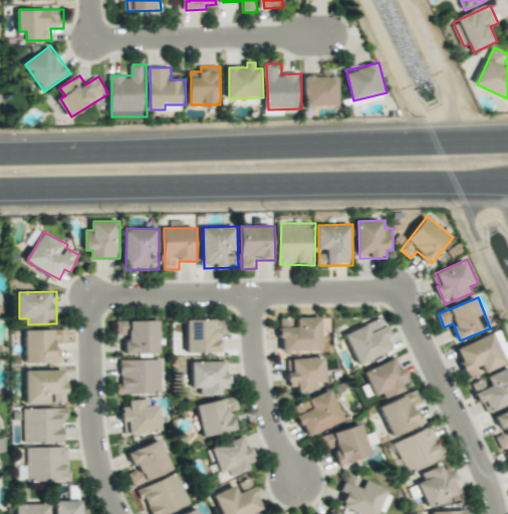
[(283,351),(323,350),(323,317),(297,317),(297,318),(282,318),(283,351)]
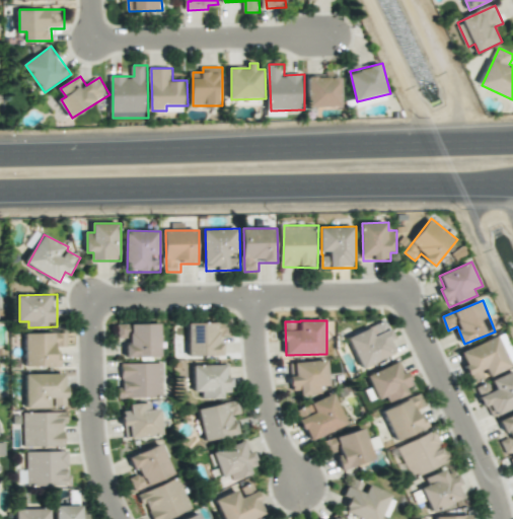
[(349,338),(363,369),(399,353),(394,341),(396,340),(388,320),(349,338)]
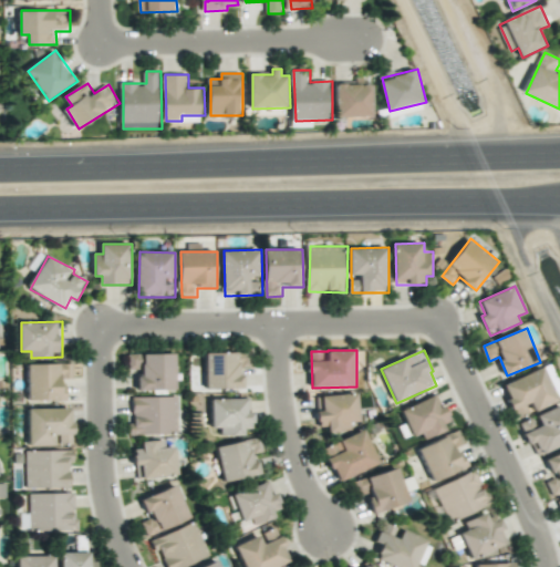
[(208,390),(245,389),(245,368),(253,368),(252,352),(208,353),(208,390)]
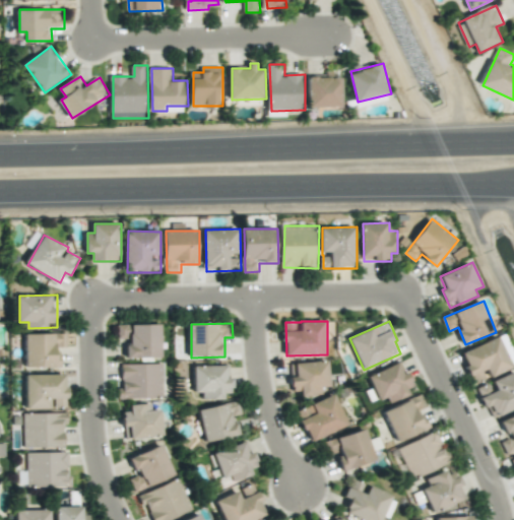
[(120,325),(121,339),(128,339),(129,359),(164,358),(163,324),(120,325)]
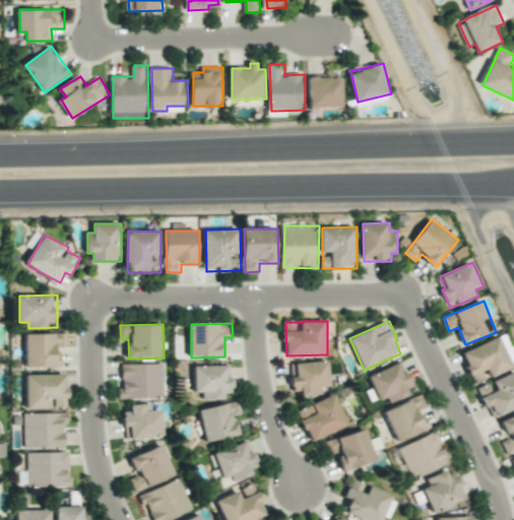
[(26,334),(27,368),(62,367),(61,347),(71,346),(71,333),(26,334)]
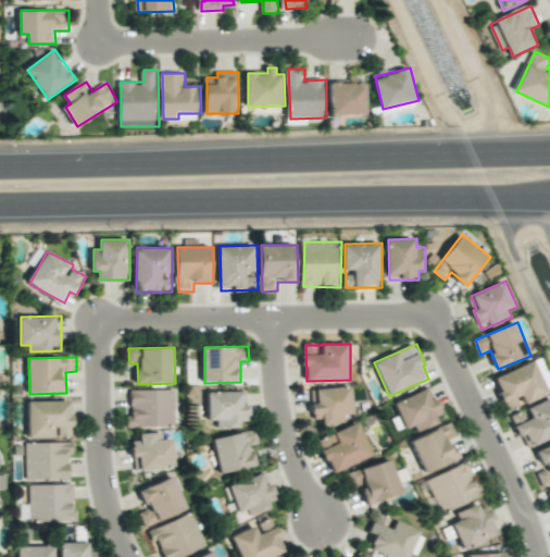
[(549,394),(535,361),(496,378),(509,411),(549,394)]
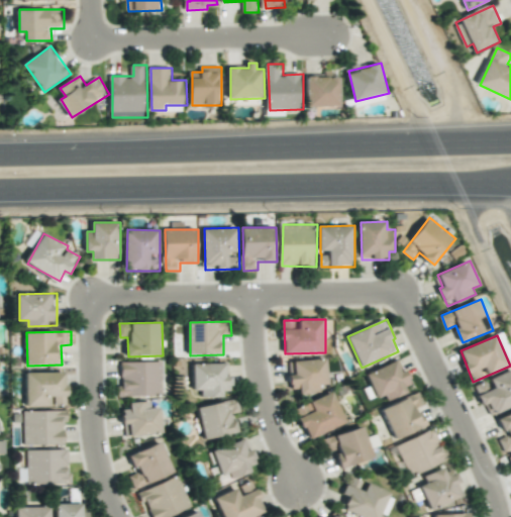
[(368,374),(379,398),(387,395),(389,400),(414,388),(402,358),(368,374)]
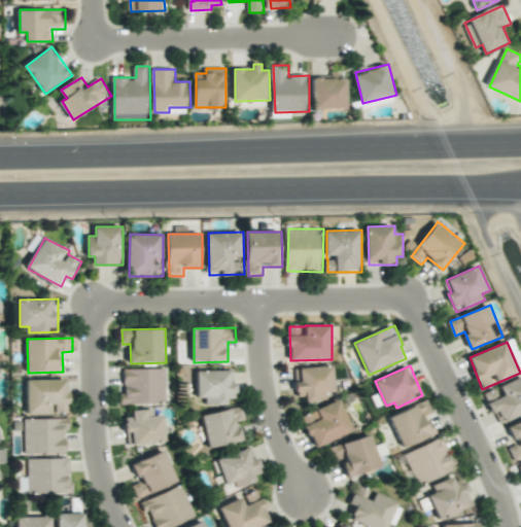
[(328,399),(328,392),(336,392),(335,366),(298,367),(299,401),(328,399)]
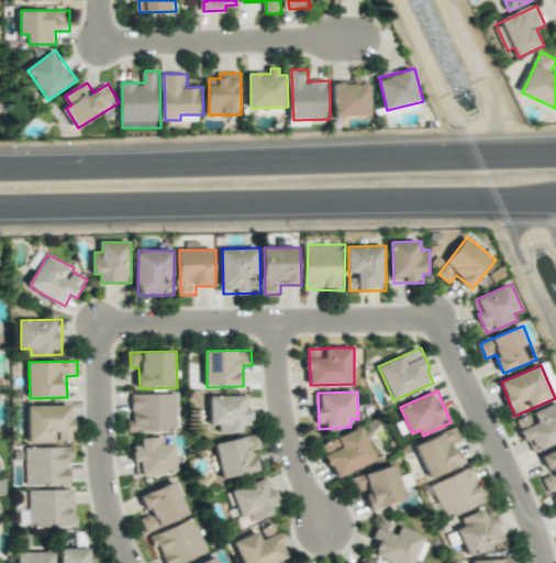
[(135,394),(135,419),(131,419),(131,432),(179,431),(179,394),(135,394)]
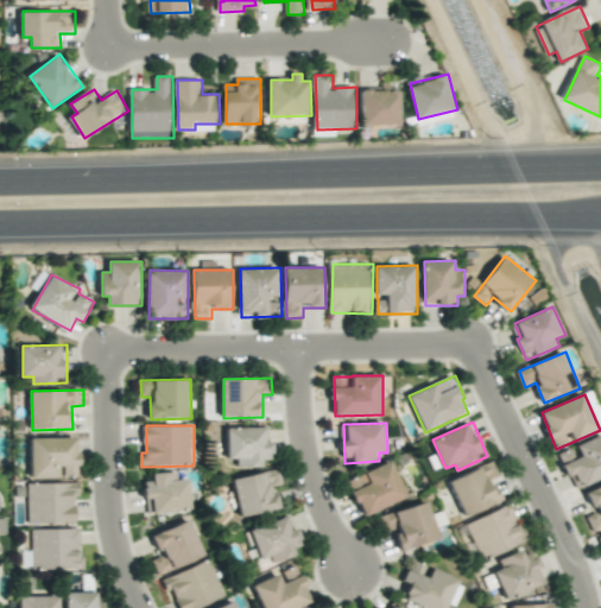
[(229,458),(240,458),(240,468),(265,467),(265,460),(273,460),(273,426),(229,428),(229,458)]
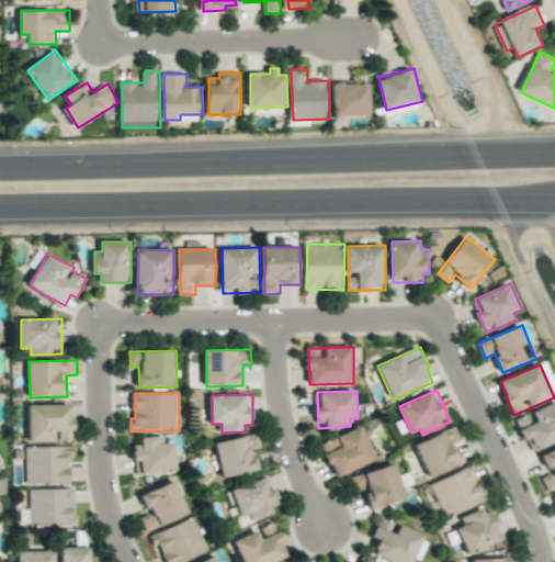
[(75,405),(31,405),(31,441),(57,441),(57,440),(75,440),(75,405)]
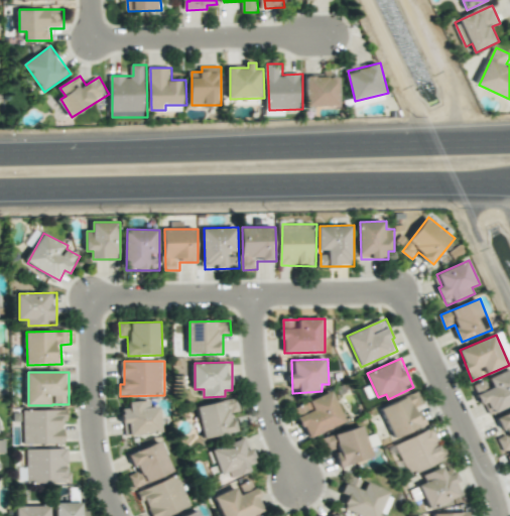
[(426,402),(421,391),(382,408),(395,438),(427,424),(419,405),(426,402)]
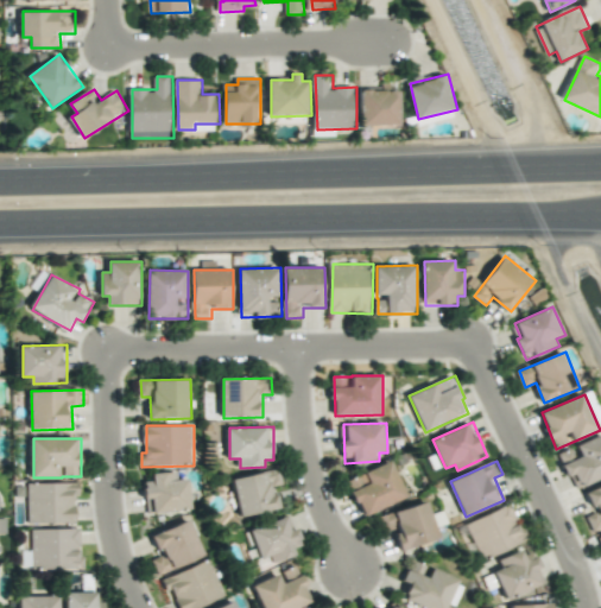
[(409,498),(394,462),(349,479),(365,515),(409,498)]
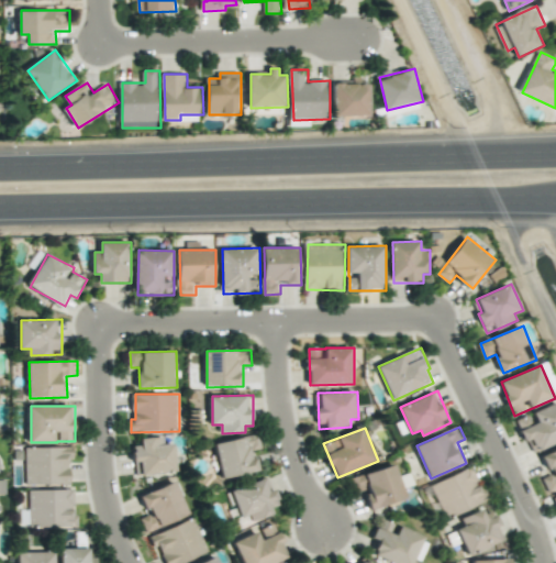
[(260,471),(256,450),(265,449),(263,433),(217,443),(224,478),(260,471)]
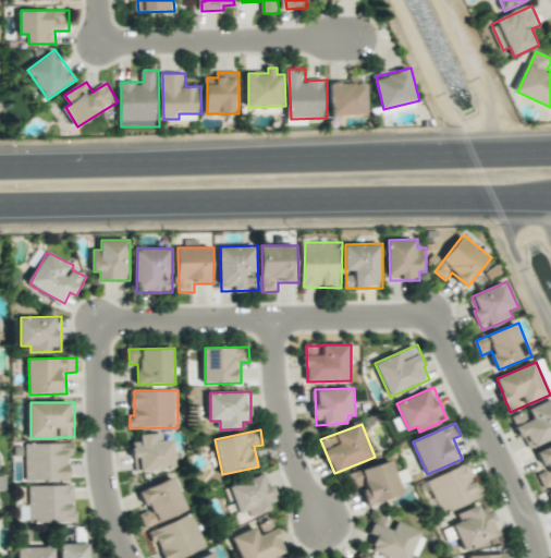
[(175,439),(166,439),(164,433),(142,434),(142,441),(135,441),(136,471),(178,469),(175,439)]
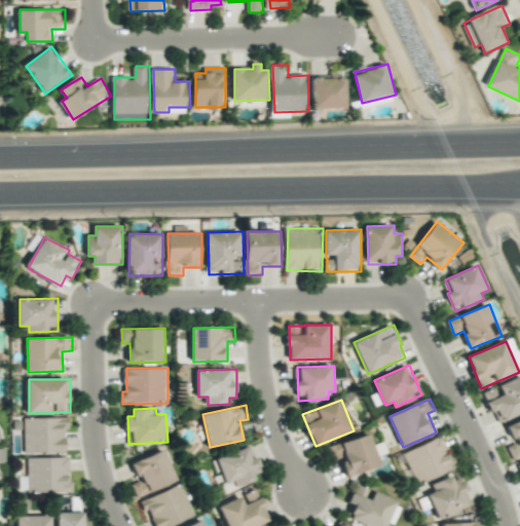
[(68,429),(72,429),(72,417),(27,418),(27,453),(68,452),(68,429)]
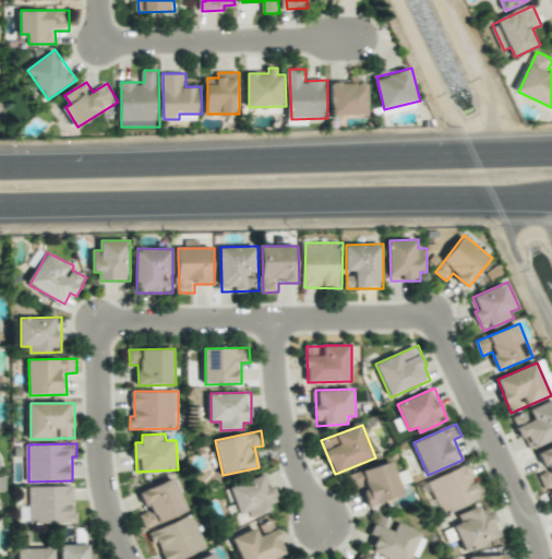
[(546,489),(551,486),(551,447),(539,453),(548,472),(540,475),(546,489)]
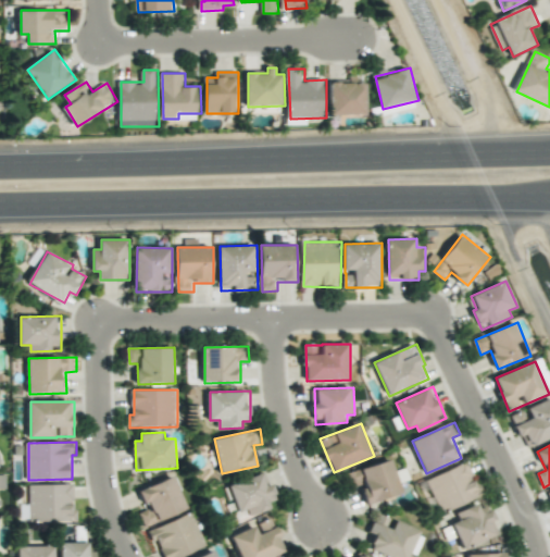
[(404,492),(391,458),(351,473),(357,486),(361,484),(369,505),(404,492)]
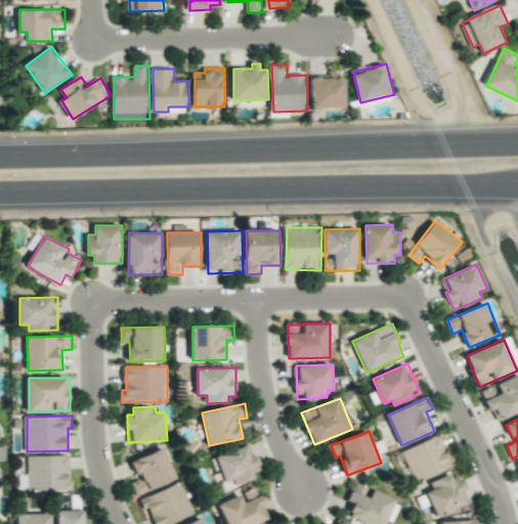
[(456,467),(441,434),(403,450),(418,483),(456,467)]
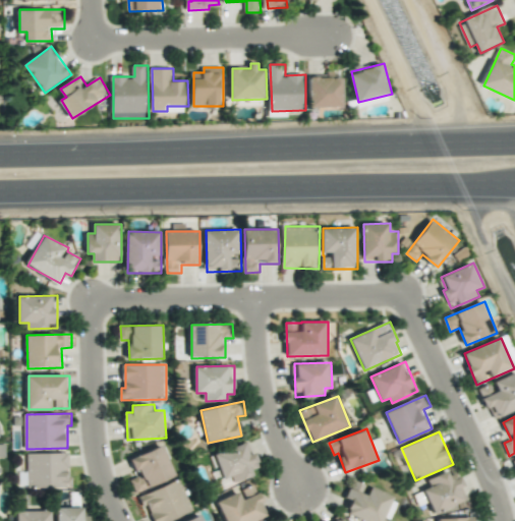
[(236,482),(255,476),(253,470),(261,468),(252,442),(216,453),(224,479),(234,476),(236,482)]
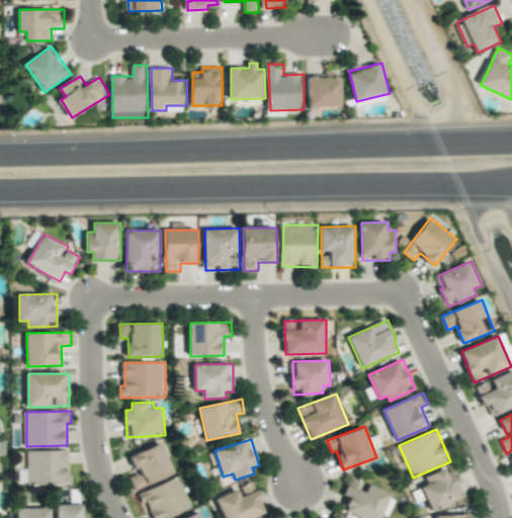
[(0,455),(9,455),(8,441),(0,441),(0,455)]
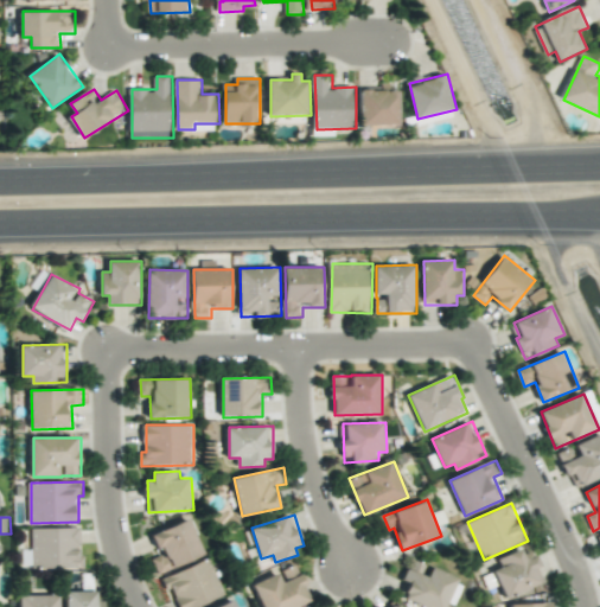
[(206,555),(191,518),(153,535),(161,554),(153,556),(161,574),(206,555)]
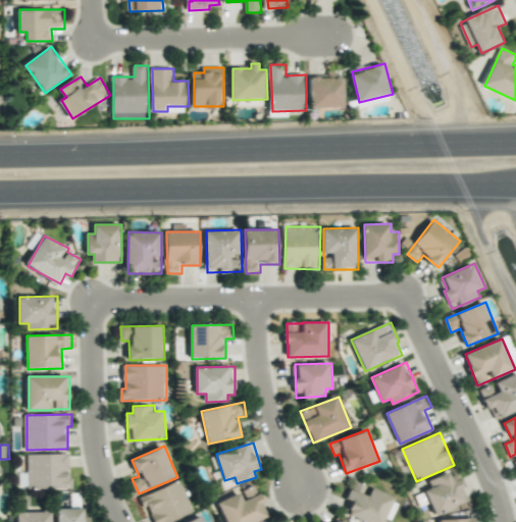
[(71,454),(30,455),(31,489),(75,488),(74,476),(71,476),(71,454)]
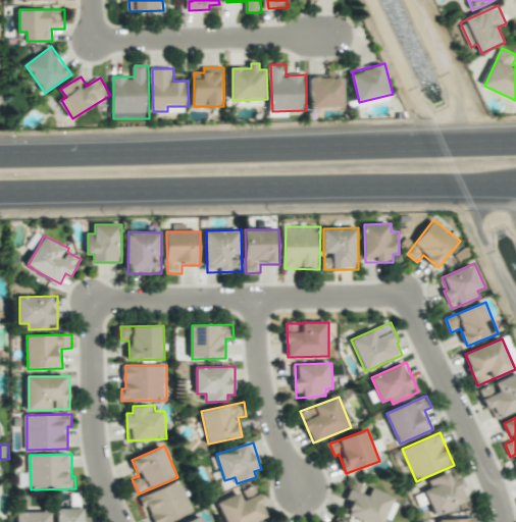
[(428,481),(431,488),(424,491),(435,515),(470,500),(458,473),(450,477),(448,472),(428,481)]
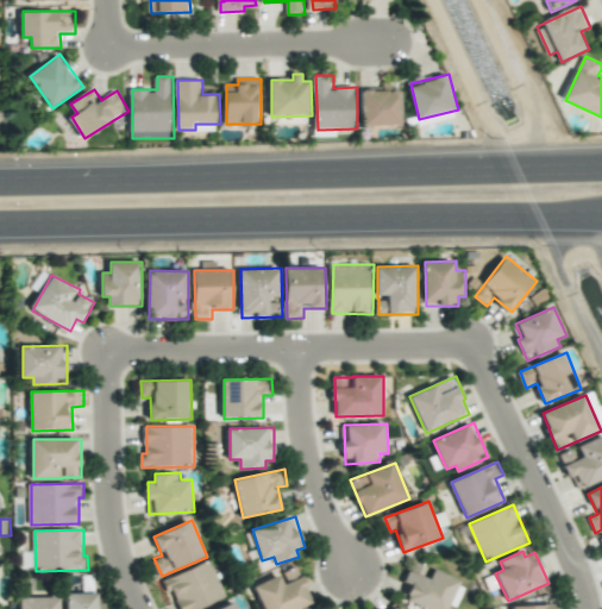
[(200,608),(227,600),(213,562),(168,578),(179,608),(200,608)]
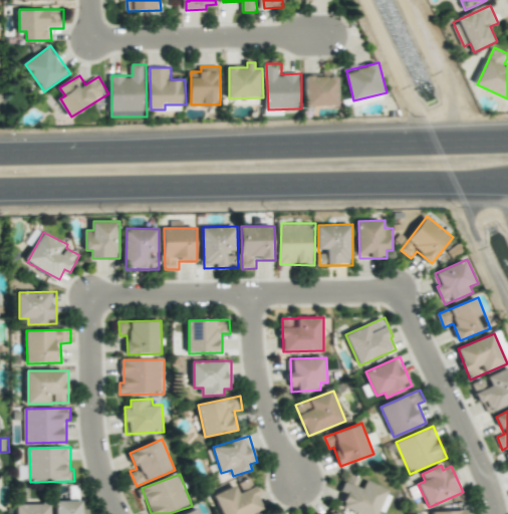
[(359,513),(378,513),(389,489),(364,480),(362,485),(353,482),(354,478),(349,476),(343,492),(344,493),(339,506),(359,513)]
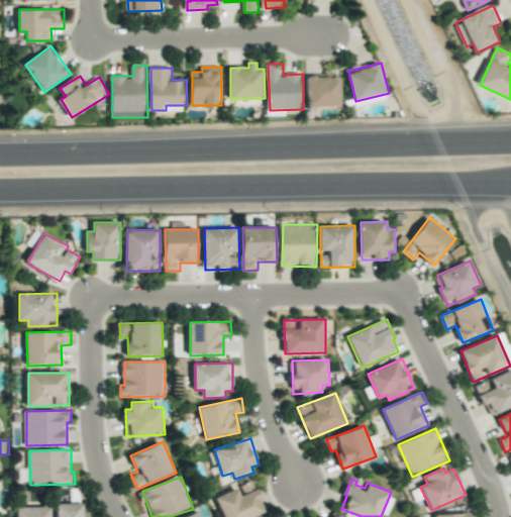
[(217,497),(224,516),(257,516),(268,513),(254,481),(240,487),(240,488),(217,497)]
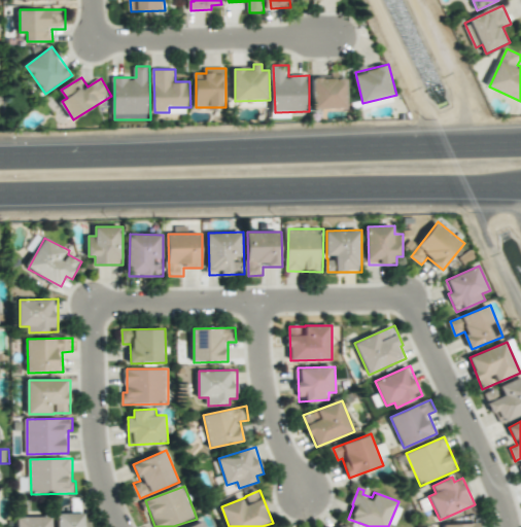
[(85,513),(59,514),(59,526),(93,526),(94,522),(87,522),(85,513)]
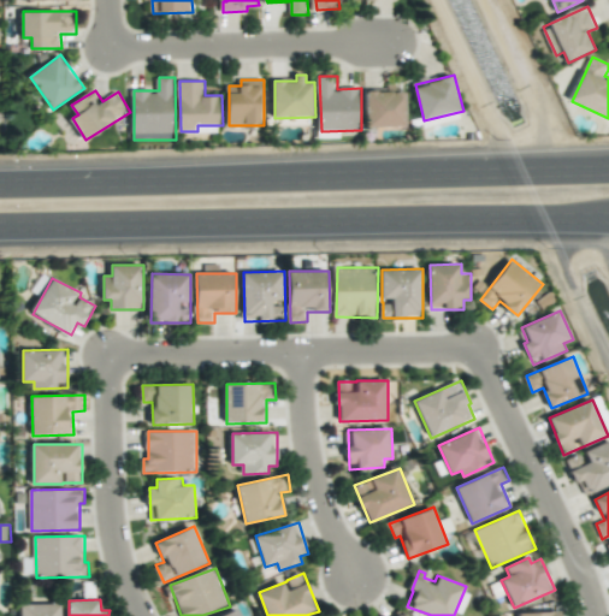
[(61,615),(63,604),(22,604),(21,615),(61,615)]
